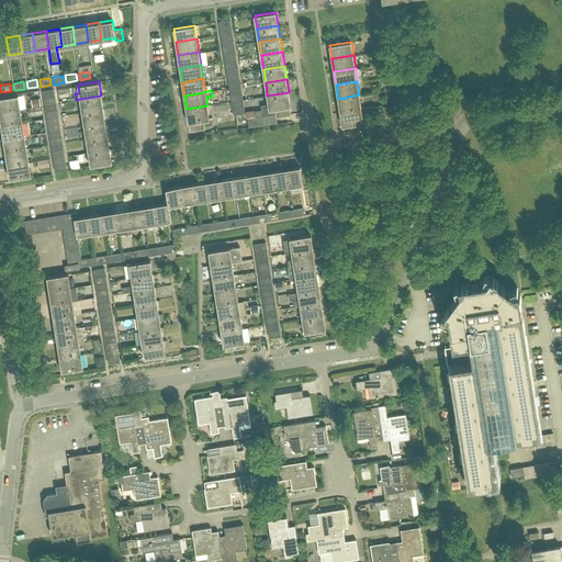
[(289,92),(267,96),(269,103),(269,109),(276,108),(277,112),(277,116),(291,114),(290,105),(291,105),(289,92)]
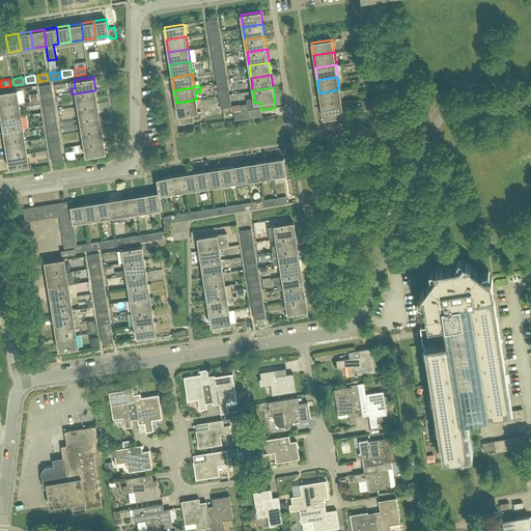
[(0,105),(20,103),(18,89),(0,91),(0,105)]
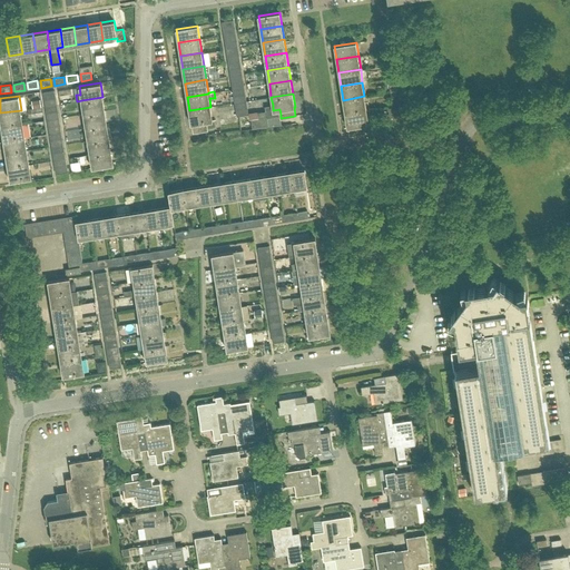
[(345,114),(366,110),(364,96),(343,100),(345,114)]
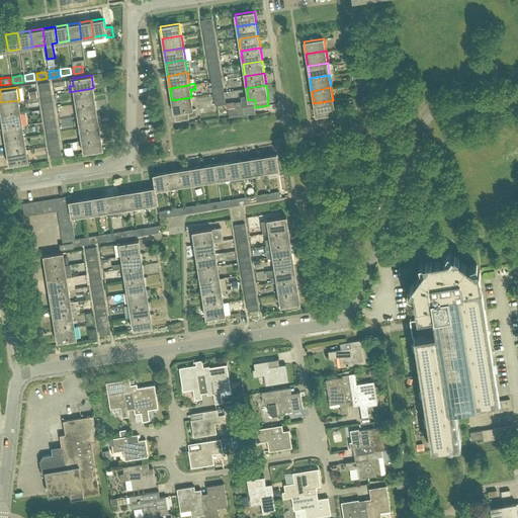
[(76,103),(95,100),(93,88),(74,91),(76,103)]
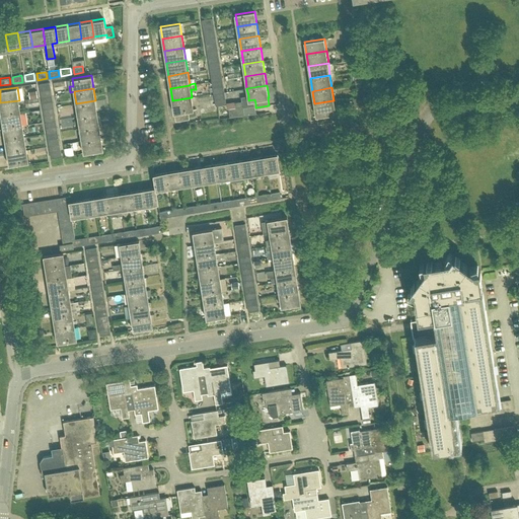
[(248,100),(248,95),(241,96),(242,100),(242,105),(255,103),(254,99),(248,100)]
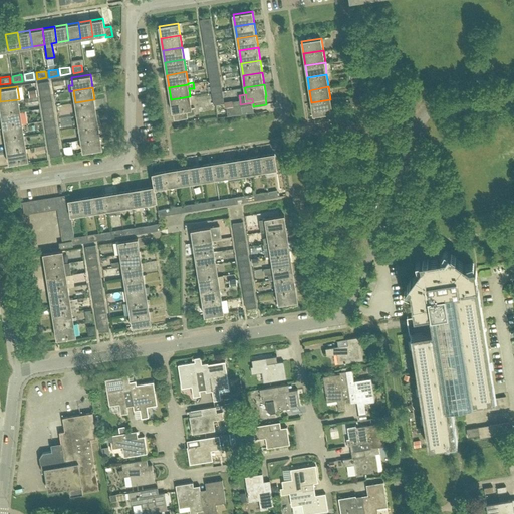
[(195,99),(194,95),(190,96),(171,99),(173,111),(174,111),(175,119),(187,117),(186,109),(192,108),(191,100),(195,99)]
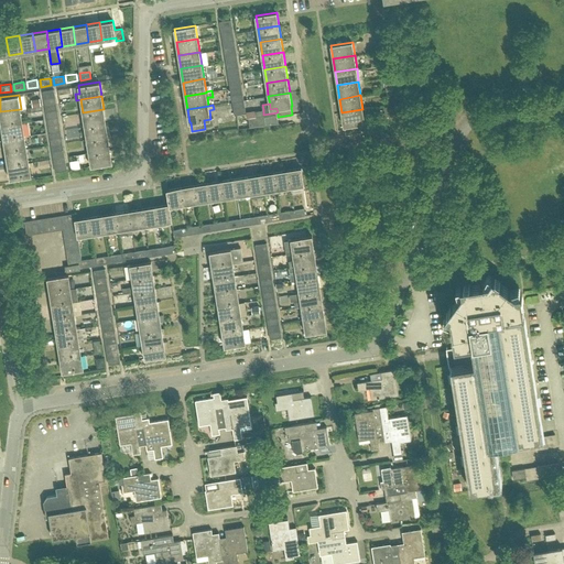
[(0,115),(2,126),(23,122),(21,109),(0,111),(0,115)]
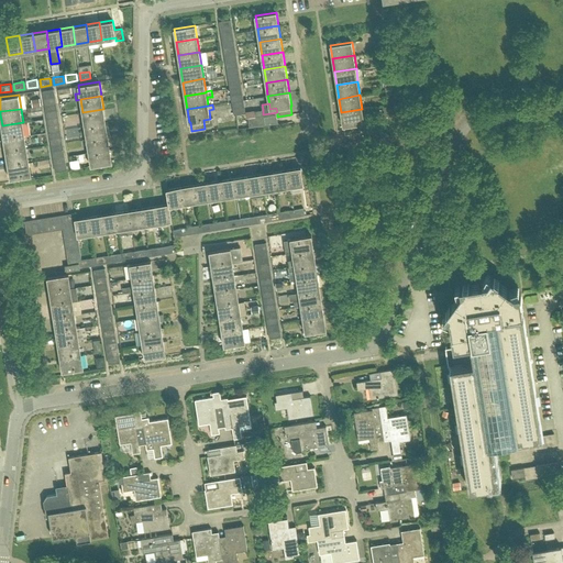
[(85,125),(106,122),(103,109),(83,112),(85,125)]
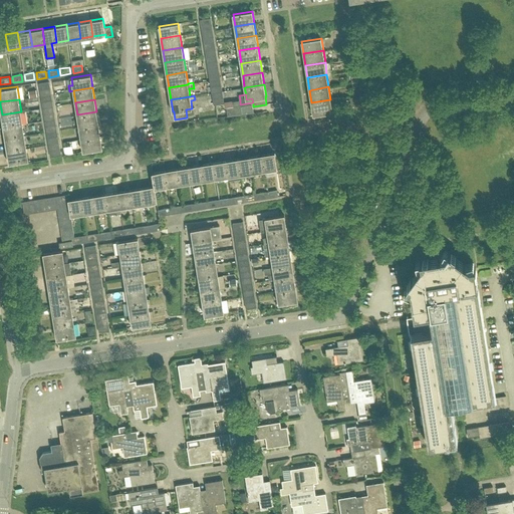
[(330,99),(311,102),(313,114),(314,114),(315,122),(328,120),(327,112),(332,111),(330,99)]
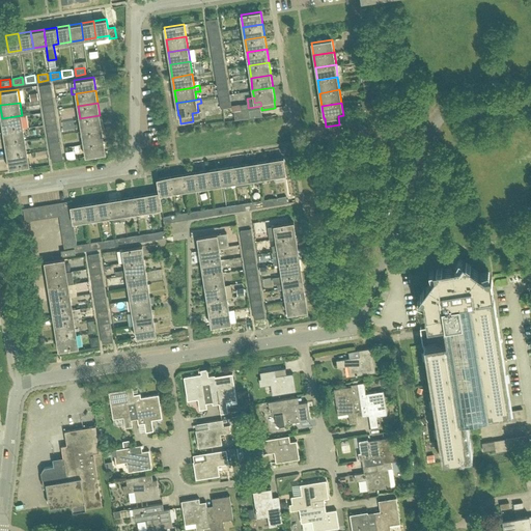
[(3,131),(24,128),(22,115),(2,118),(3,131)]
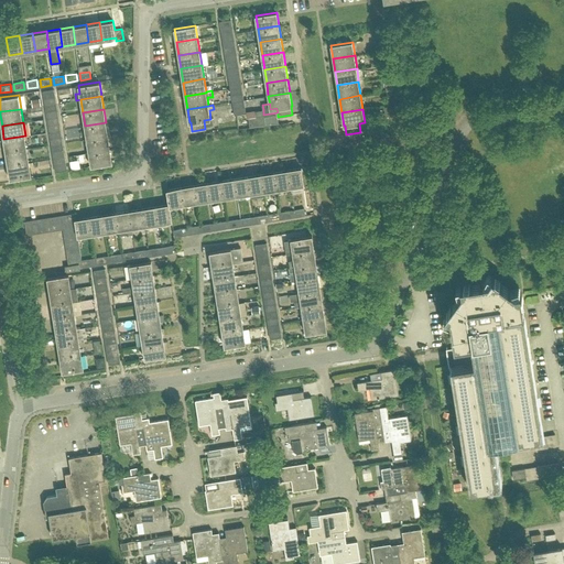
[(87,139),(108,136),(106,122),(85,126),(87,139)]
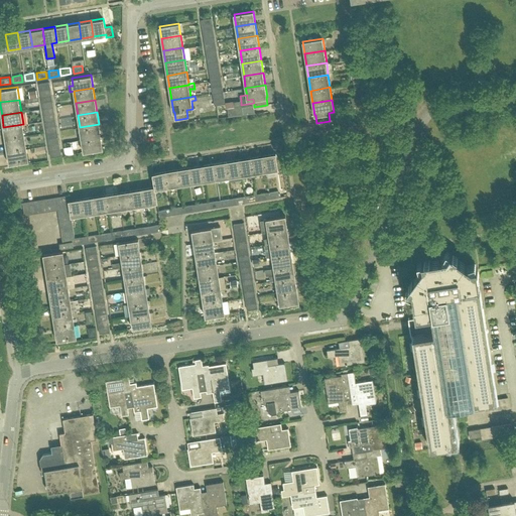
[(5,139),(25,136),(23,124),(3,127),(5,139)]
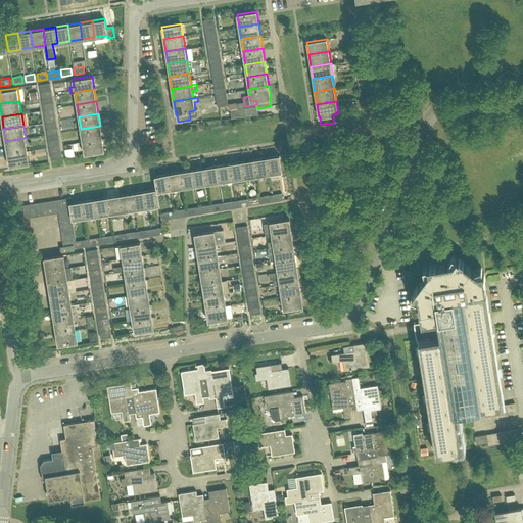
[(83,141),(102,138),(100,126),(81,129),(83,141)]
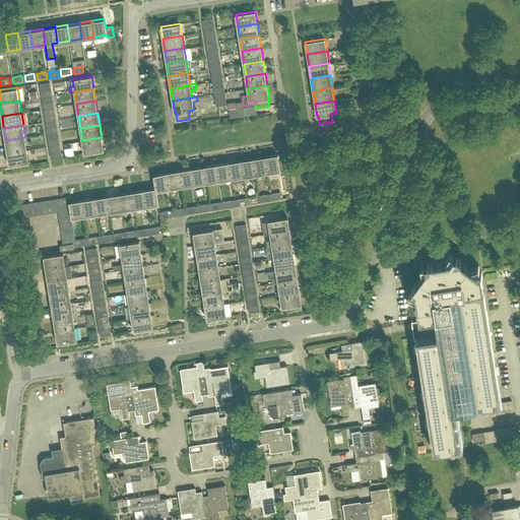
[(7,152),(26,149),(25,137),(5,140),(7,152)]
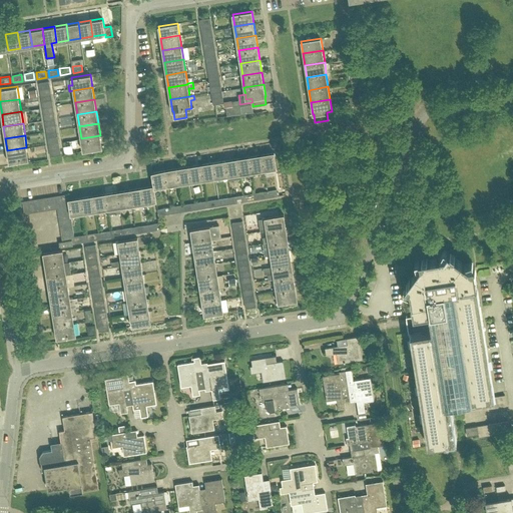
[(100,135),(81,138),(83,151),(102,148),(100,135)]
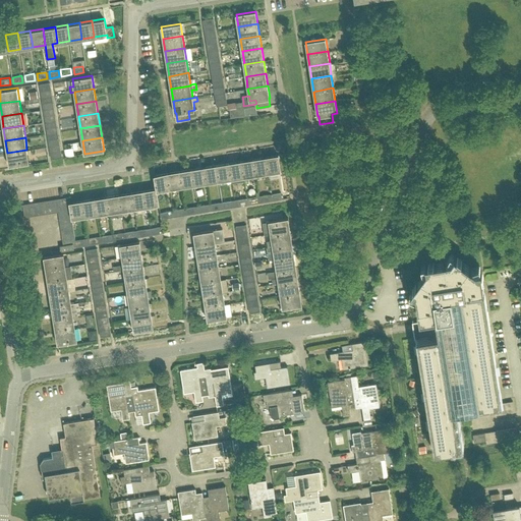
[(26,150),(7,153),(9,165),(29,162),(26,150)]
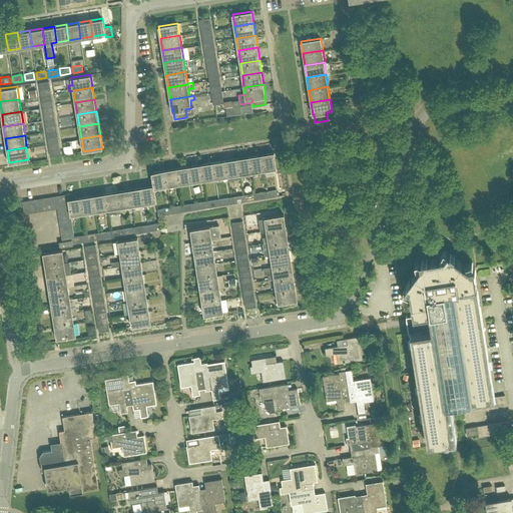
[(262,153),(264,169),(277,167),(274,151),(262,153)]
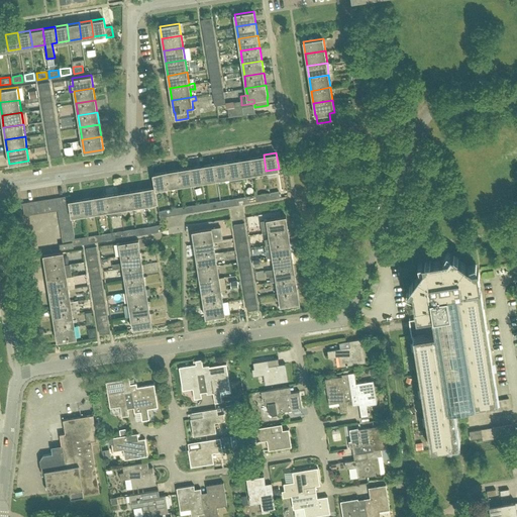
[(253,173),(266,171),(264,154),(251,157),(253,173)]
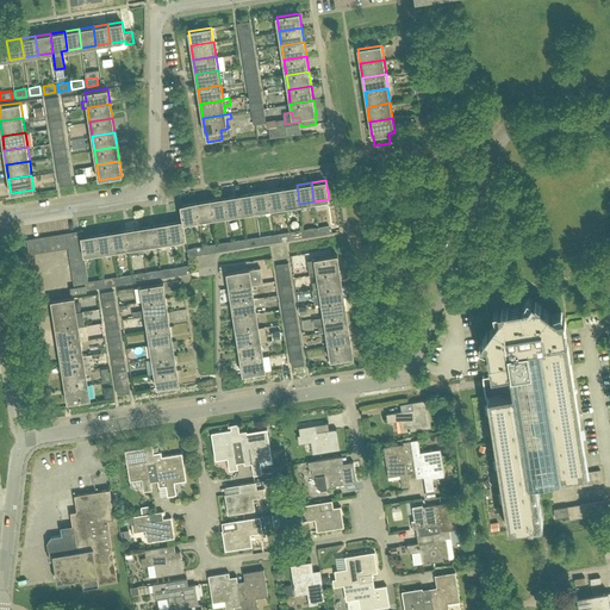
[(285,206),(299,204),(297,185),(282,187),(285,206)]
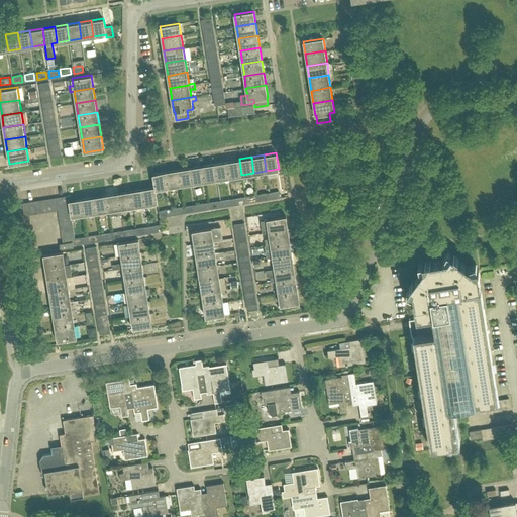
[(229,177),(241,175),(239,159),(226,161),(229,177)]
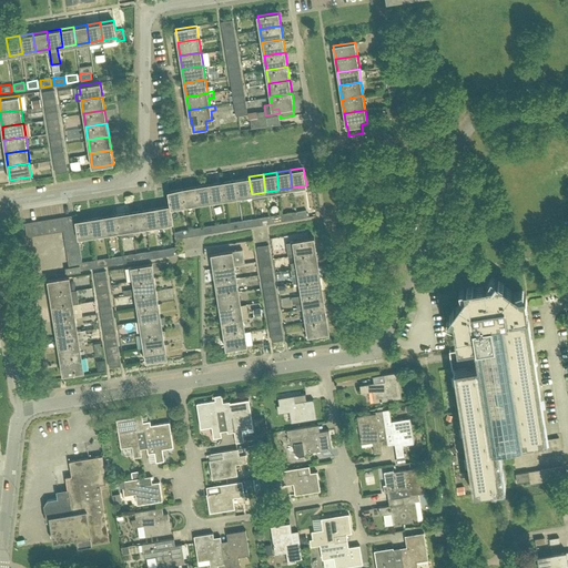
[(239,196),(252,194),(249,176),(235,179),(239,196)]
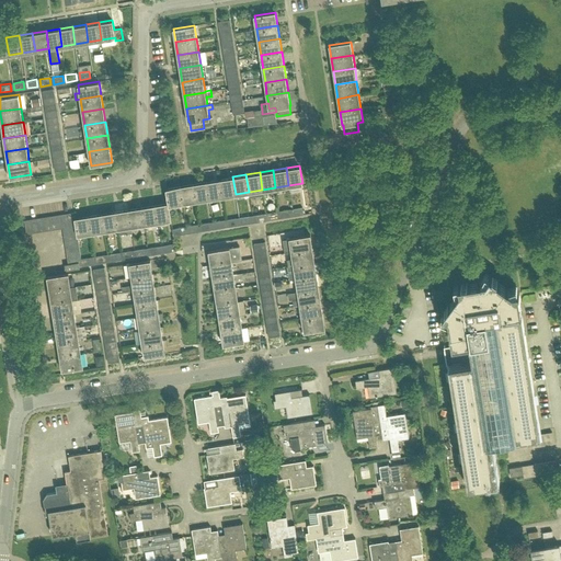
[(222,196),(236,194),(232,176),(219,179),(222,196)]
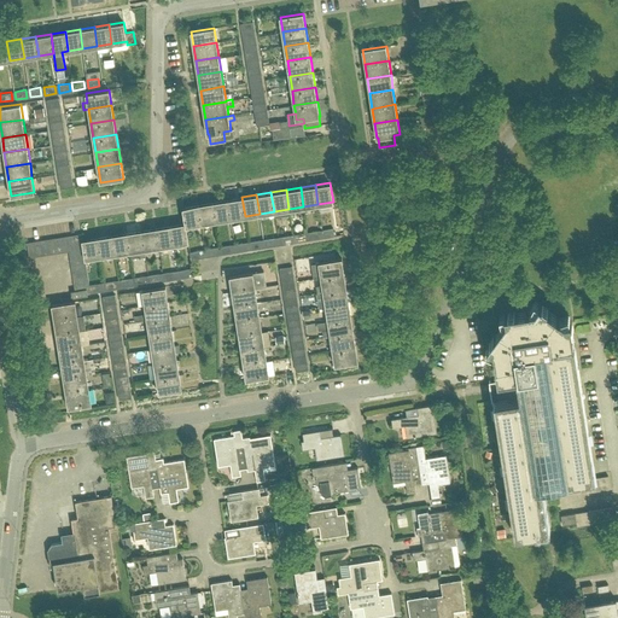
[(231,219),(245,216),(242,197),(227,199),(231,219)]
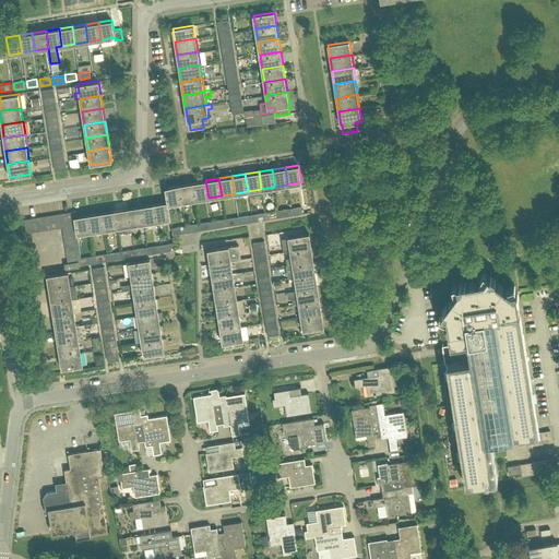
[(195,200),(209,198),(205,180),(192,182),(195,200)]
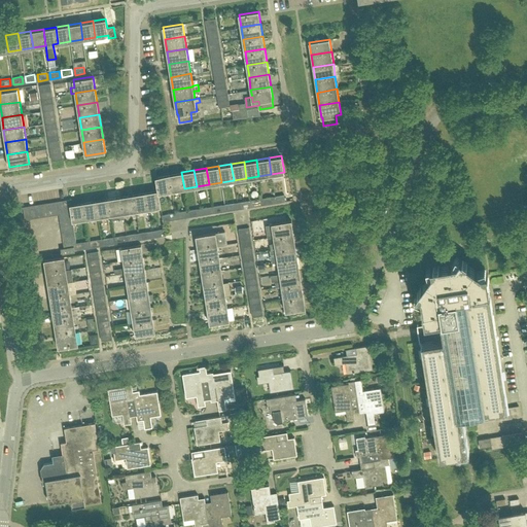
[(172,190),(184,188),(181,172),(169,174),(172,190)]
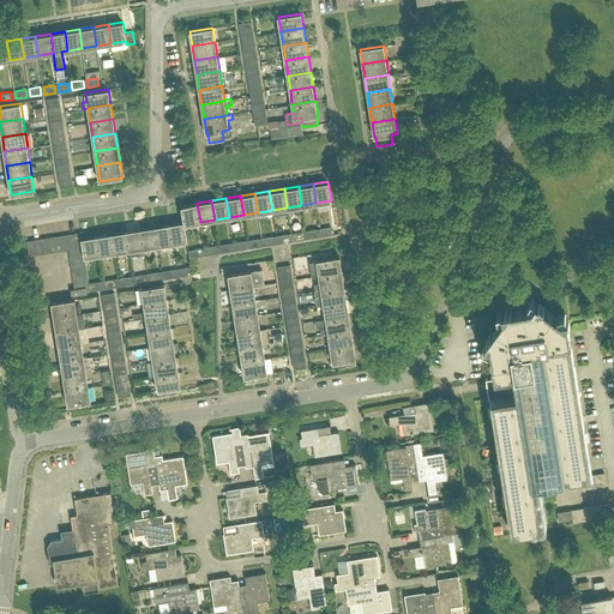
[(185,224),(200,222),(197,203),(182,205),(182,211),(185,224)]
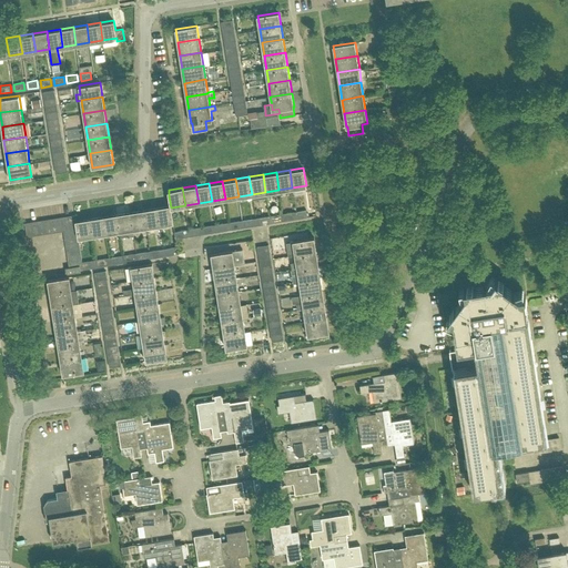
[(156,206),(159,224),(173,222),(170,204),(156,206)]
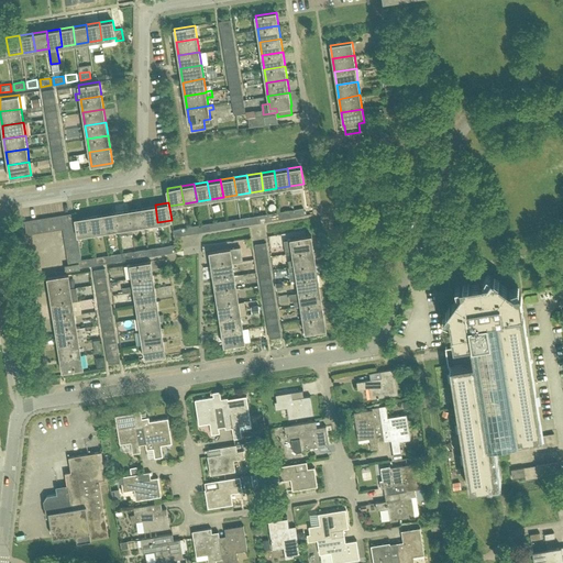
[(144,224),(157,222),(155,205),(142,207),(144,224)]
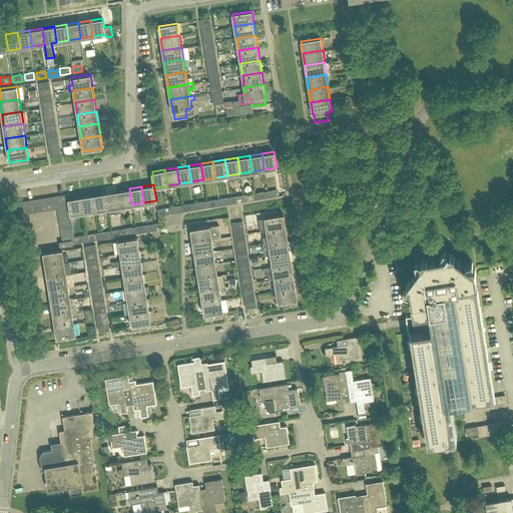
[(119,206),(120,206),(131,204),(129,188),(117,190),(119,206)]
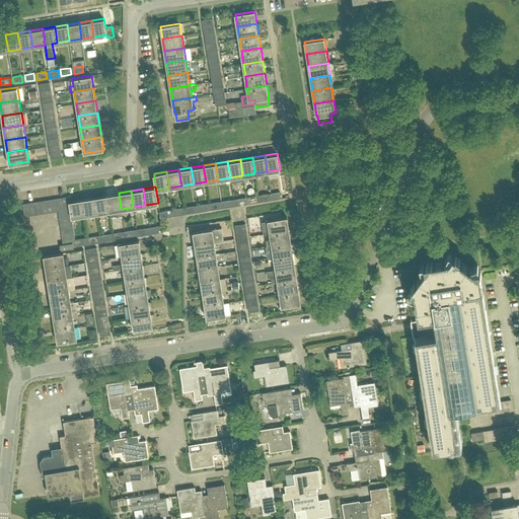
[(122,215),(122,209),(121,209),(119,193),(106,195),(108,211),(116,210),(117,216),(122,215)]
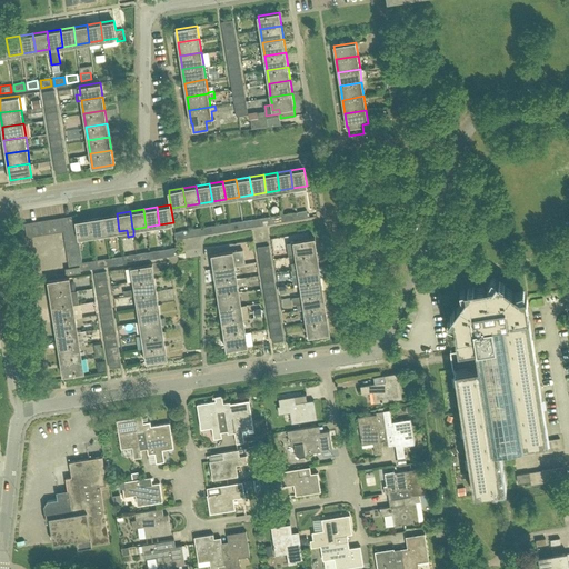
[(106,233),(119,231),(117,213),(103,216),(106,233)]
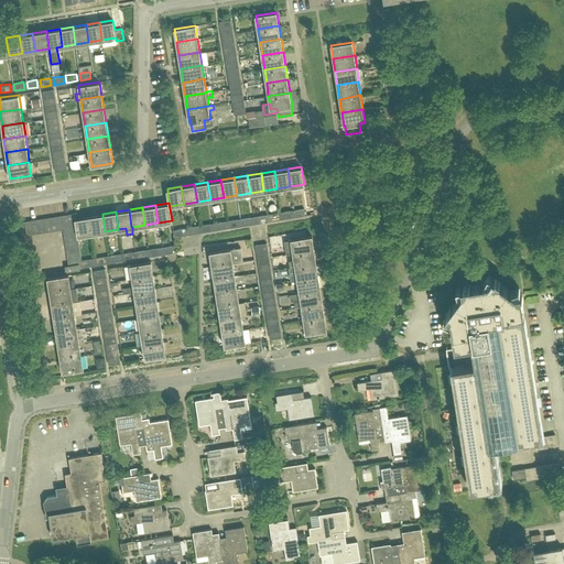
[(63,229),(76,227),(74,213),(69,214),(61,215),(63,228),(63,229)]
